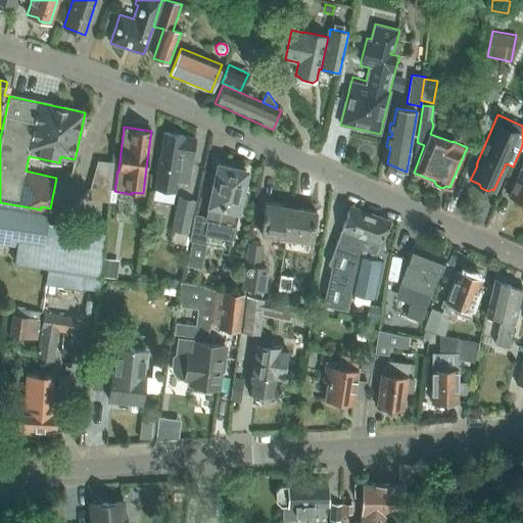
[(164,133),(155,179),(153,187),(176,191),(177,183),(186,185),(195,139),(164,133)]
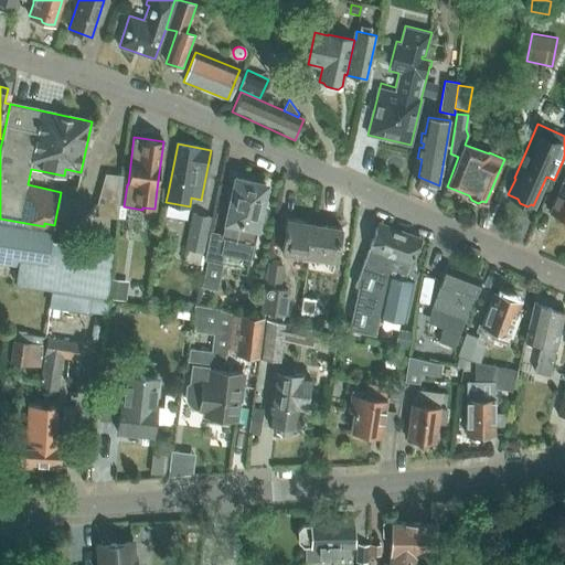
[(564,173),(548,212),(550,213),(561,217),(561,219),(562,222),(564,223),(564,173)]
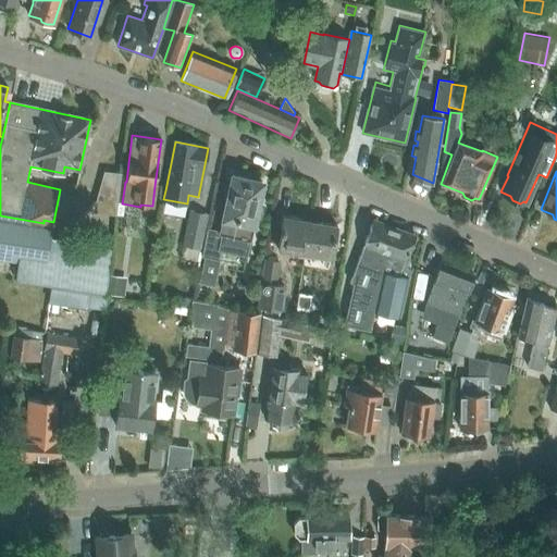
[(103,172),(98,192),(119,194),(121,173),(103,172)]
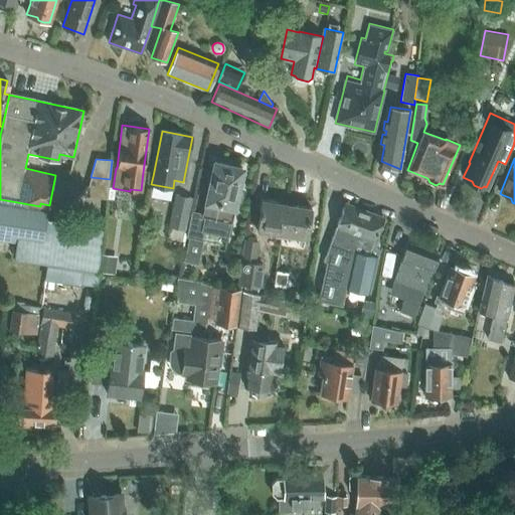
[(188,238),(183,262),(184,262),(195,265),(198,266),(198,264),(201,248),(203,240),(202,239),(204,232),(226,237),(242,168),(214,162),(203,214),(192,211),(186,237),(188,238)]
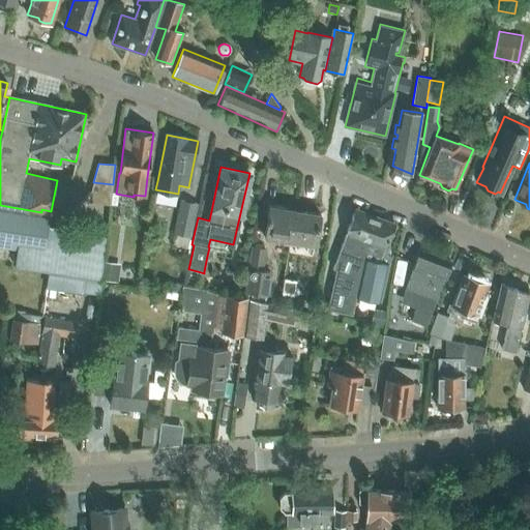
[(173,234),(190,238),(198,204),(180,201),(173,234)]
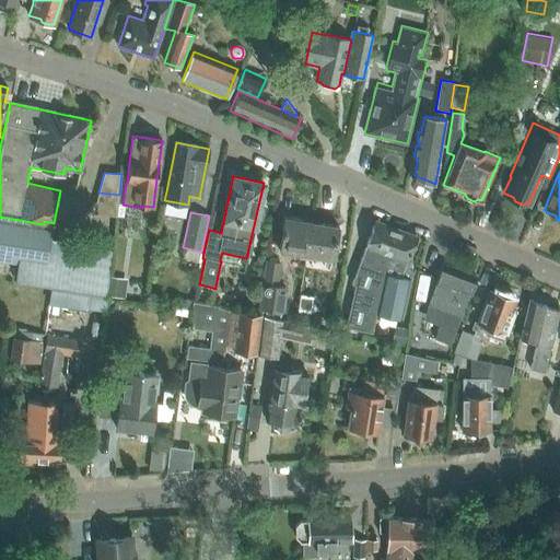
[(54,231),(43,229),(44,224),(0,217),(0,259),(46,267),(54,231)]
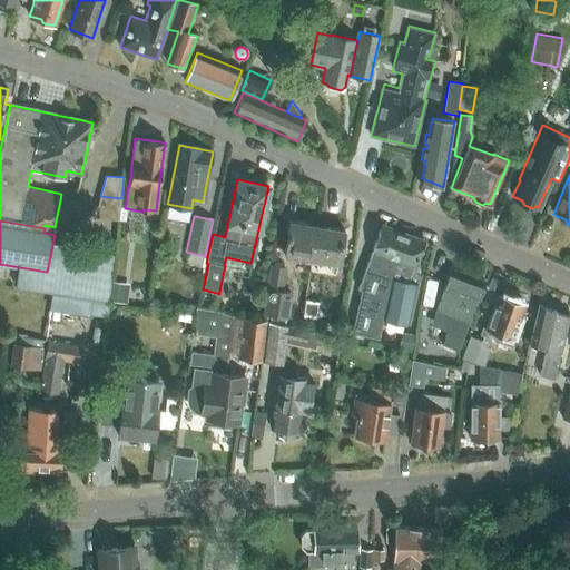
[(284,256),(311,262),(317,226),(290,222),(284,256)]
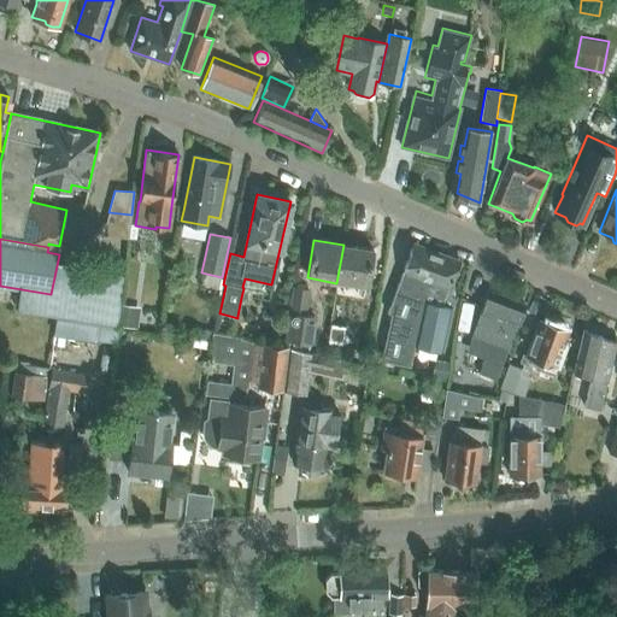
[(344,245),(336,283),(366,288),(372,250),(344,245)]
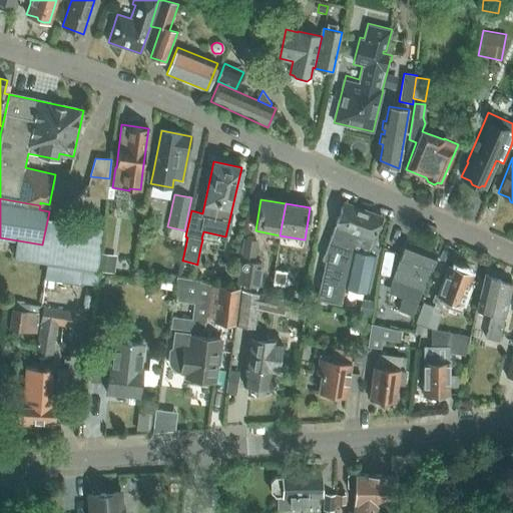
[(343,203),(322,261),(325,263),(317,300),(341,305),(345,289),(365,293),(373,254),(368,253),(381,217),(343,203)]
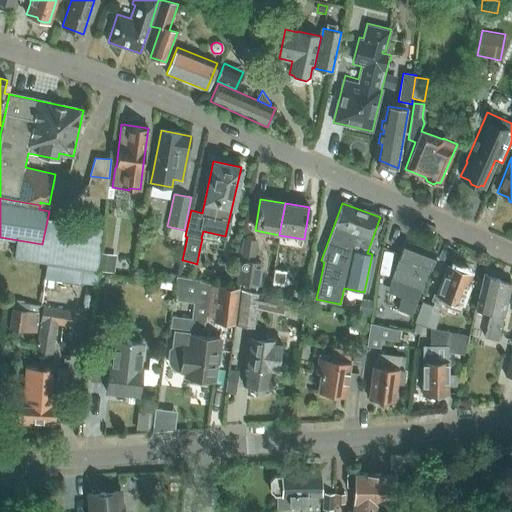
[(97,268),(99,252),(102,227),(51,221),(46,264),(80,268),(78,282),(95,284),(97,268)]
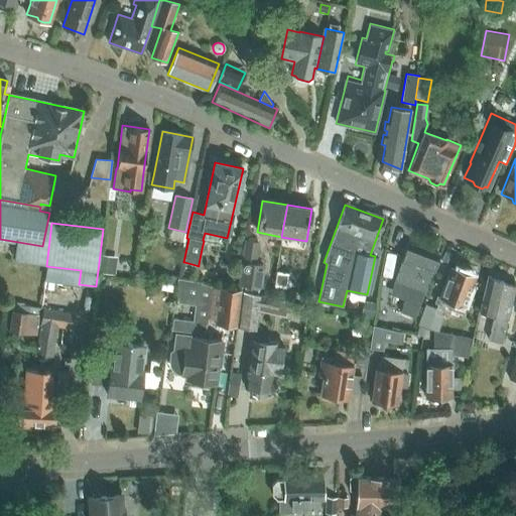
[(238,284),(240,285),(239,290),(241,290),(254,293),(255,287),(261,288),(265,265),(255,263),(258,243),(246,241),(242,262),(238,284)]
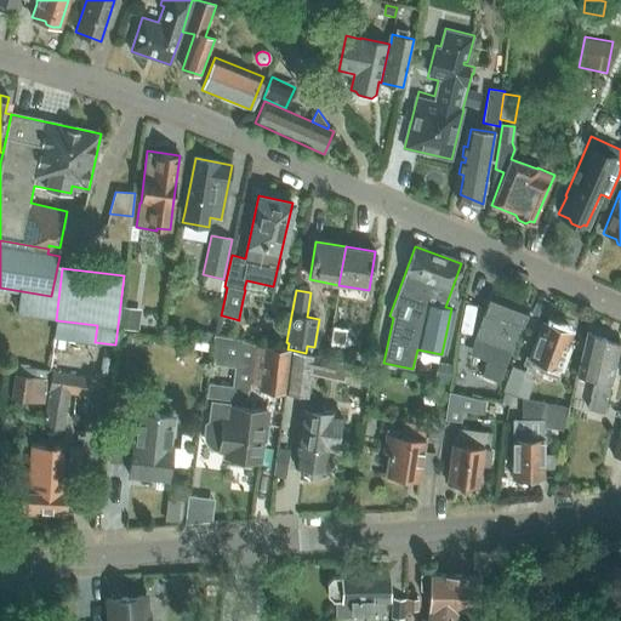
[(491,292),(474,340),(478,341),(493,347),(488,362),(482,376),(500,382),(511,354),(528,306),(491,292)]
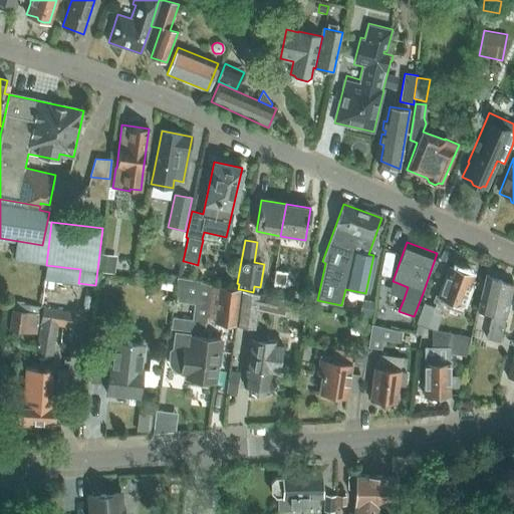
[(275,263),(286,265),(290,248),(279,246),(275,263)]
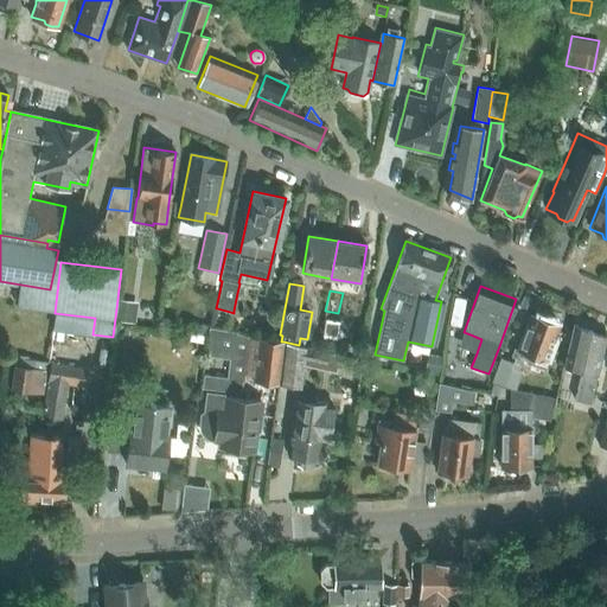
[(136,301),(117,299),(115,318),(135,320),(136,301)]
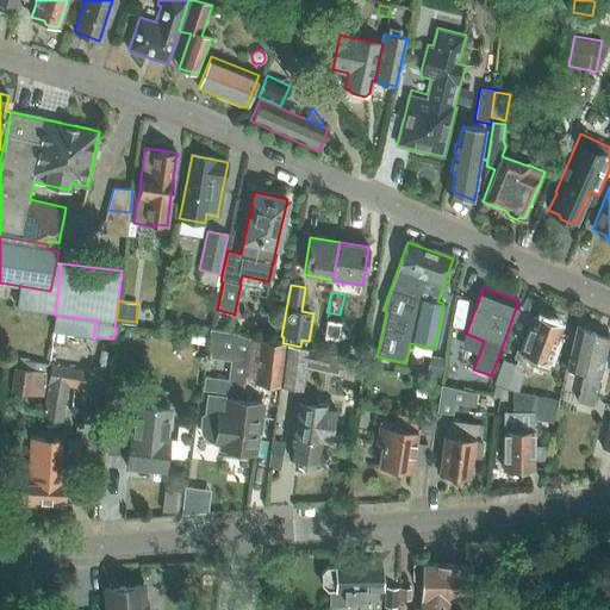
[(533,316),(520,354),(516,366),(504,361),(496,385),(516,392),(523,374),(530,377),(536,360),(548,365),(562,327),(533,316)]
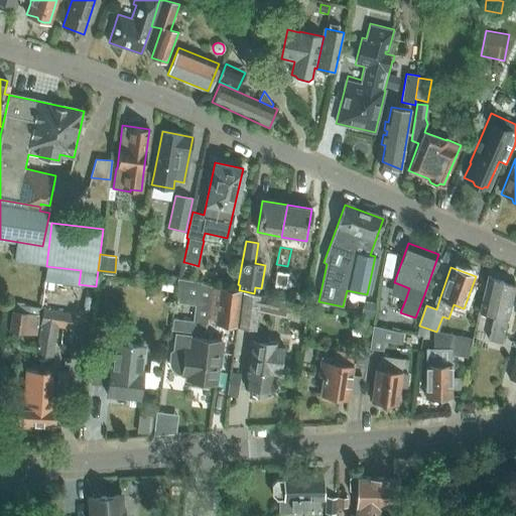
[(277,271),(275,286),(286,288),(289,273),(277,271)]
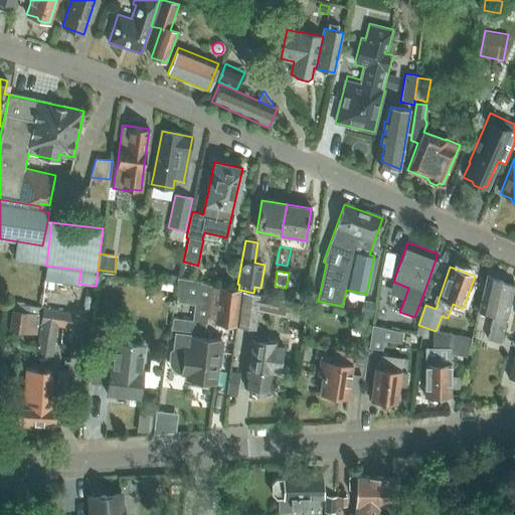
[(163,284),(176,286),(178,279),(178,277),(164,275),(163,284)]
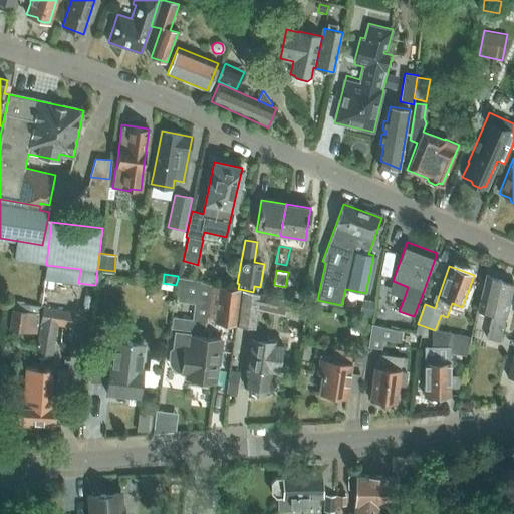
[(487,338),(499,341),(512,285),(486,275),(477,311),(492,315),(487,338)]
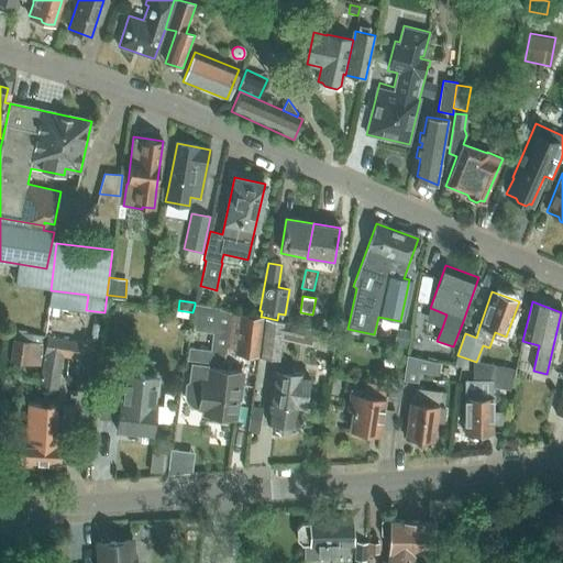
[(210,351),(227,353),(228,349),(232,313),(222,310),(220,310),(220,309),(197,305),(195,305),(192,312),(191,319),(190,329),(212,333),(210,351)]
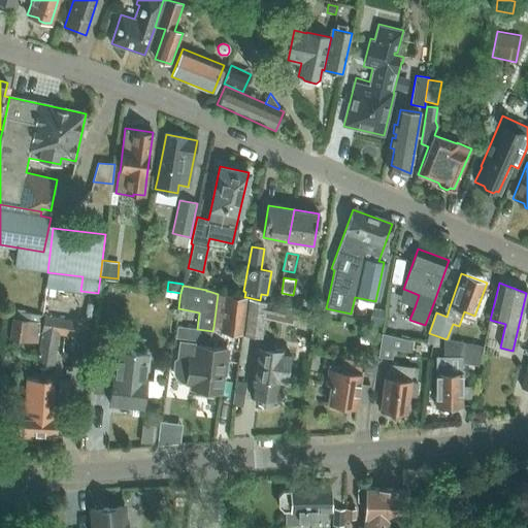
[(164,290),(163,296),(179,299),(180,293),(167,291),(164,290)]
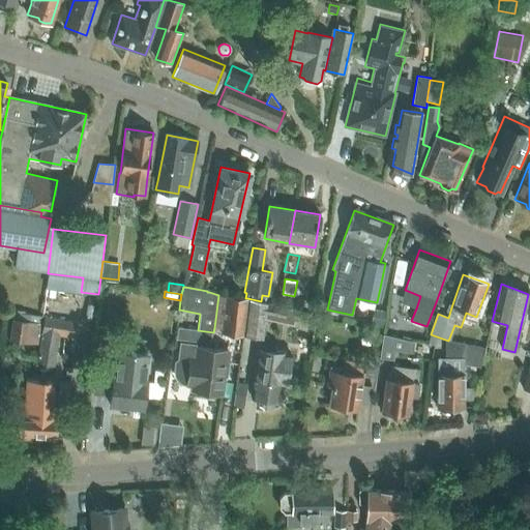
[(242,335),(247,298),(245,298),(218,295),(214,328),(222,328),(221,332),(242,335)]
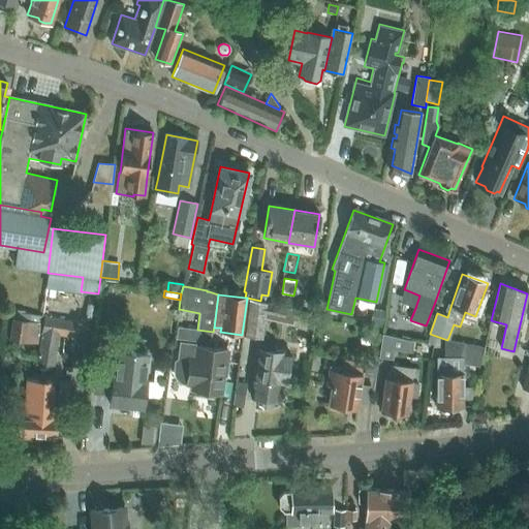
[(247,298),(242,335),(256,337),(257,335),(263,336),(268,302),(260,301),(247,298)]
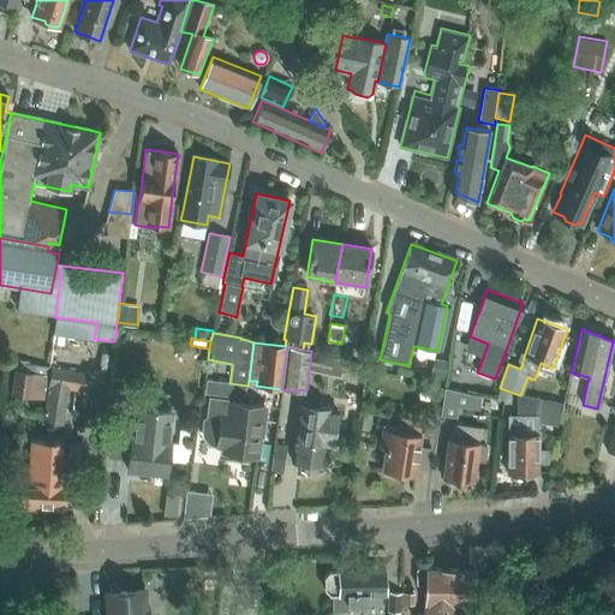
[(51,366),(41,365),(16,360),(10,395),(43,400),(48,376),(48,377),(51,366)]
